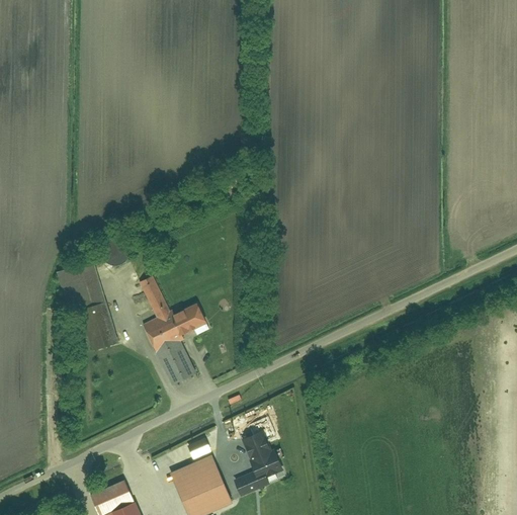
[(94,261),(56,273),(79,350),(117,339),(94,261)]
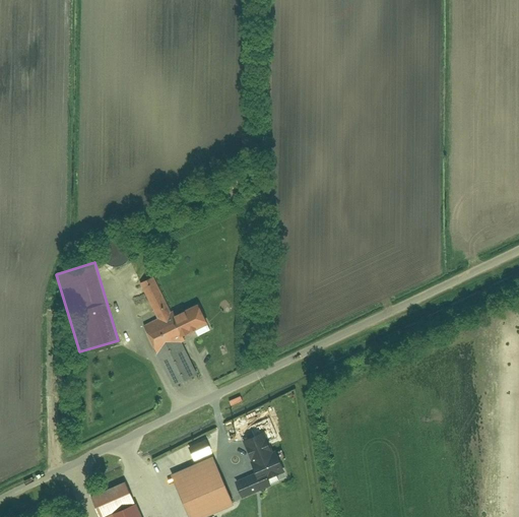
[(153,277),(137,285),(151,315),(138,321),(171,388),(195,376),(176,335),(205,321),(196,303),(172,315),(153,277)]
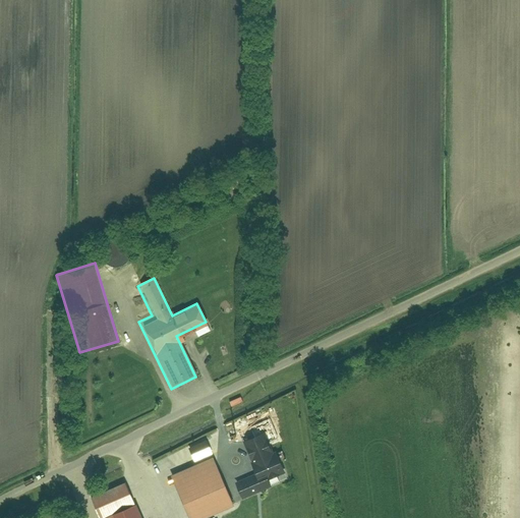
[(264,434),(243,442),(255,472),(234,481),(241,500),(272,486),(269,479),(284,473),(276,451),(272,452),(264,434)]
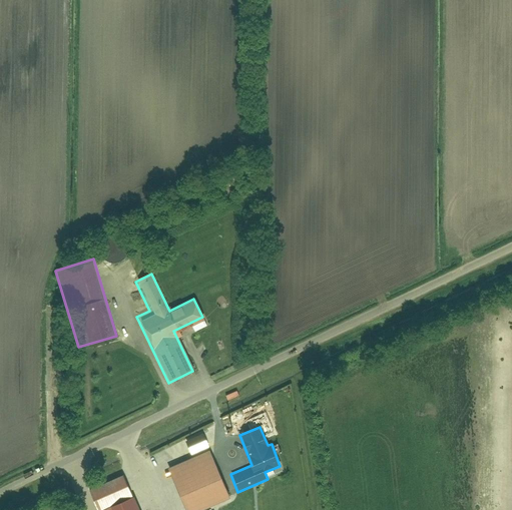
[(209,451),(169,469),(187,509),(197,509),(229,496),(209,451)]
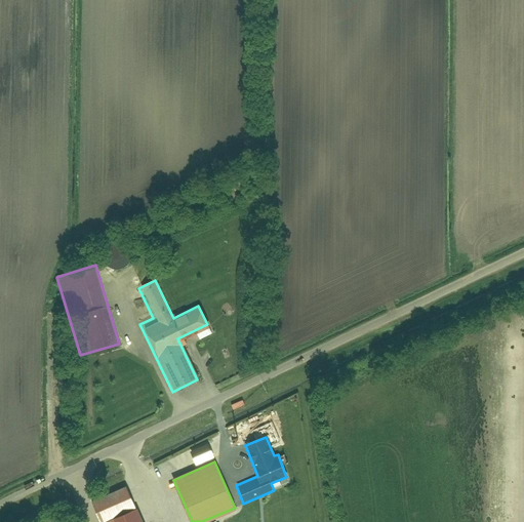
[(136,521),(123,487),(89,500),(97,521),(136,521)]
